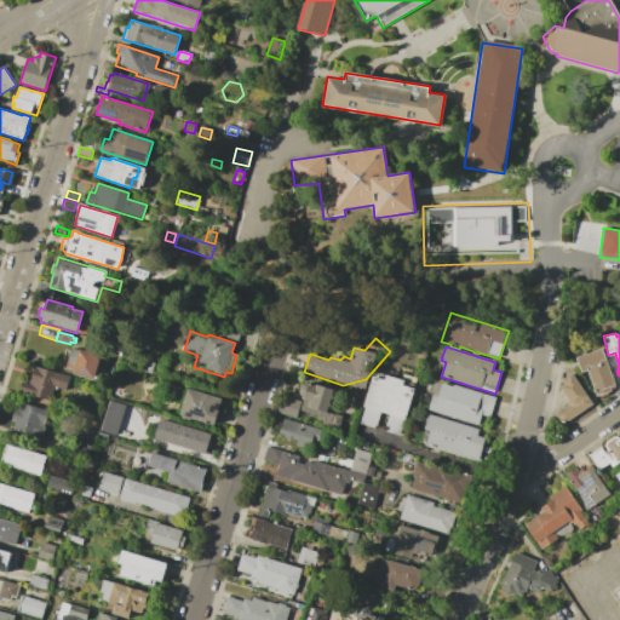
[(72,348),(102,356),(96,374),(101,375),(98,383),(64,372),(68,360),(63,359),(65,350),(70,351),(72,348)]
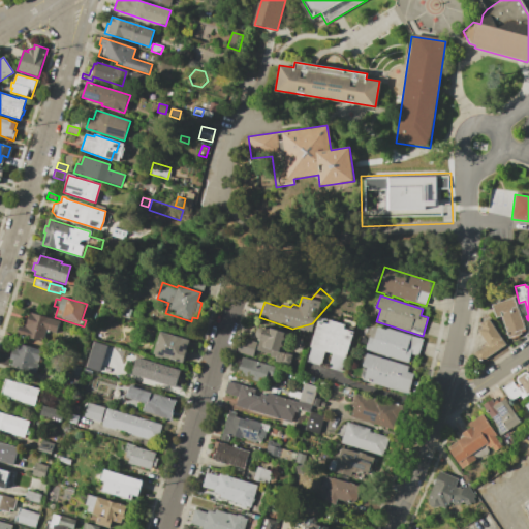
[(514,298),(525,329),(521,331),(522,334),(508,338),(500,316),(496,317),(492,306),(514,298)]
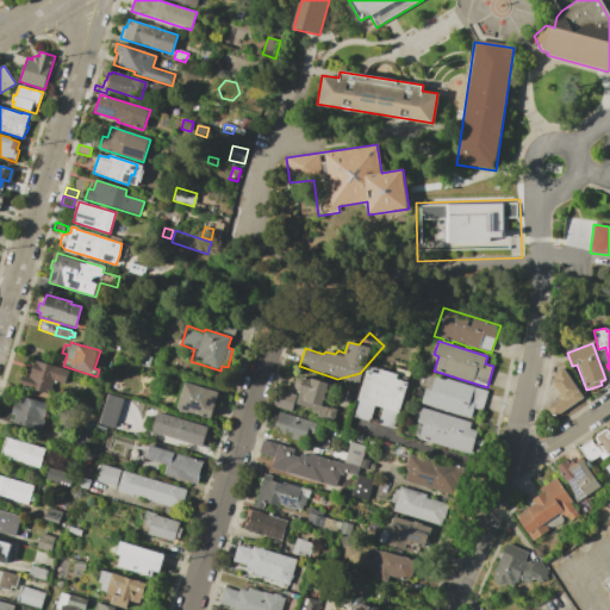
[(110,349),(117,352),(116,359),(107,356),(110,349)]
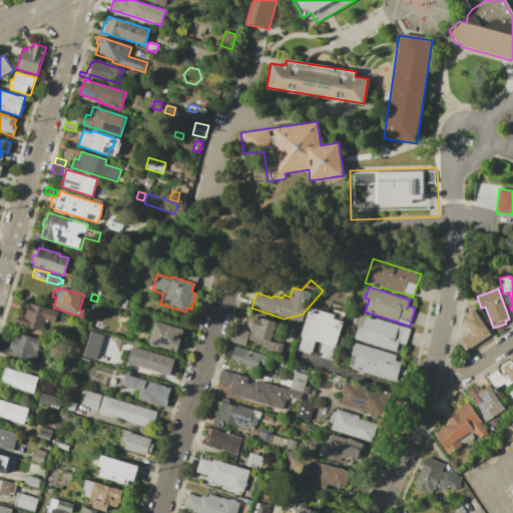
[(119,298),(128,301),(125,310),(116,308),(119,298)]
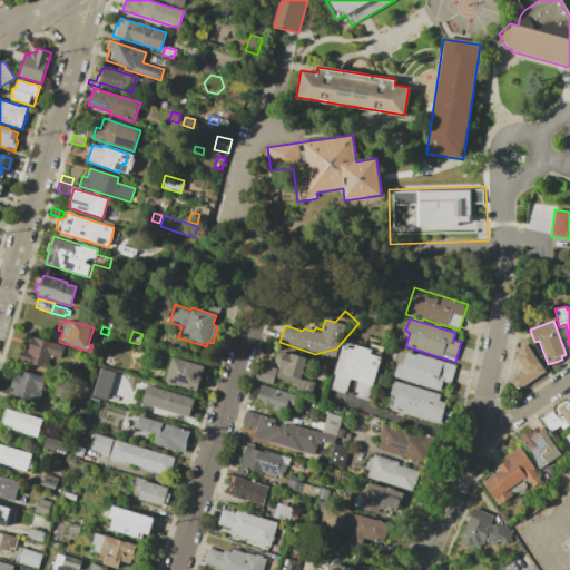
[(31,335),(65,346),(60,359),(51,356),(47,370),(18,361),(21,351),(26,352),(31,335)]
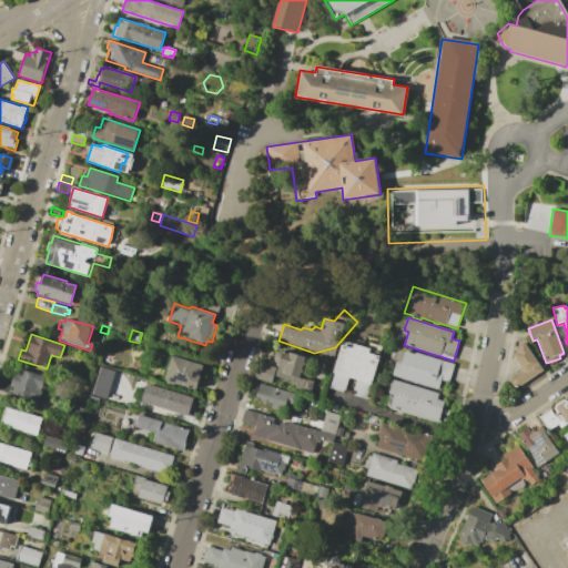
[(525,341),(530,350),(529,350),(544,371),(514,391),(507,381),(520,372),(518,368),(520,366),(514,355),(518,352),(515,347),(525,341)]
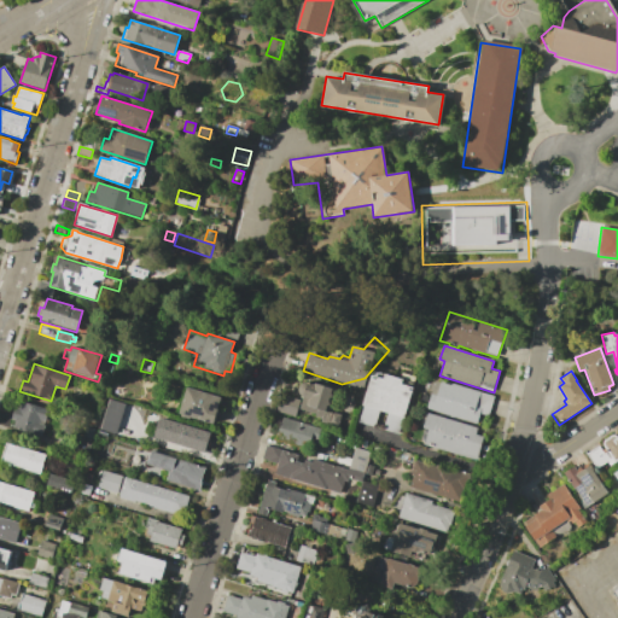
[(359,423),(372,379),(374,380),(377,375),(385,379),(388,374),(400,378),(402,372),(418,377),(400,435),(383,430),(388,413),(380,410),(374,427),(359,423)]
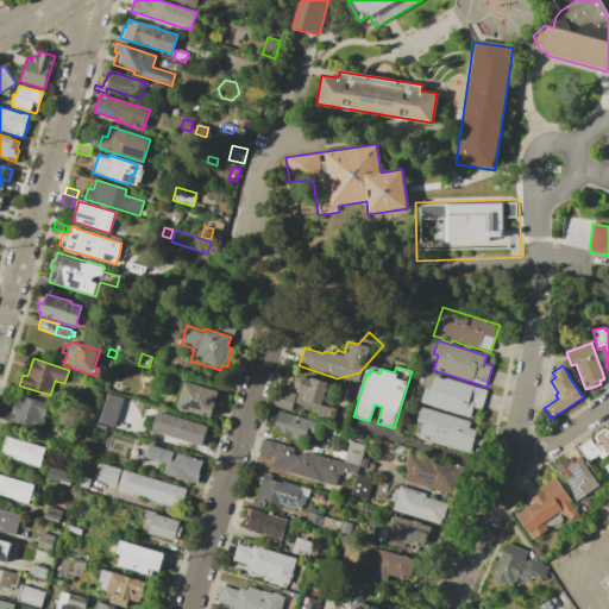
[(303,374),(333,383),(326,405),(338,408),(332,426),(308,418),(312,409),(294,403),(299,389),(294,388),(297,376),(302,377),(303,374)]
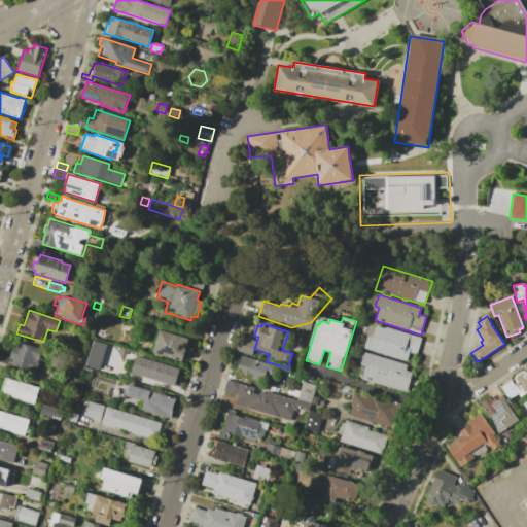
[(377,324),(422,338),(417,354),(410,352),(408,360),(363,347),(367,336),(373,338),(377,324)]
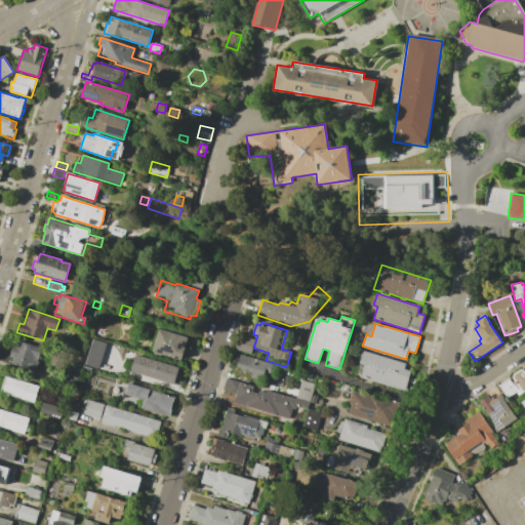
[(160,329),(189,337),(182,360),(162,354),(162,356),(154,354),(155,352),(153,352),(160,329)]
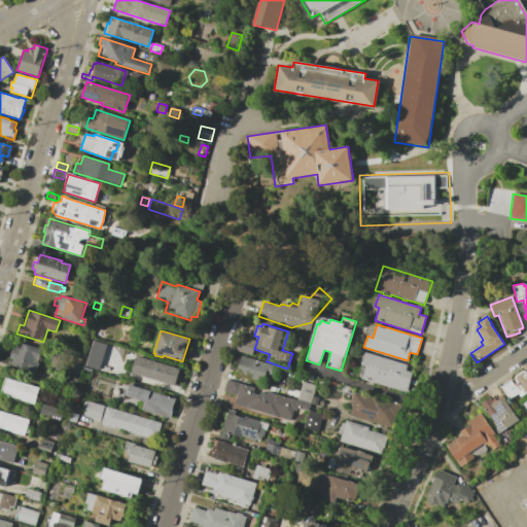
[(236,351),(240,336),(256,341),(251,355),(236,351)]
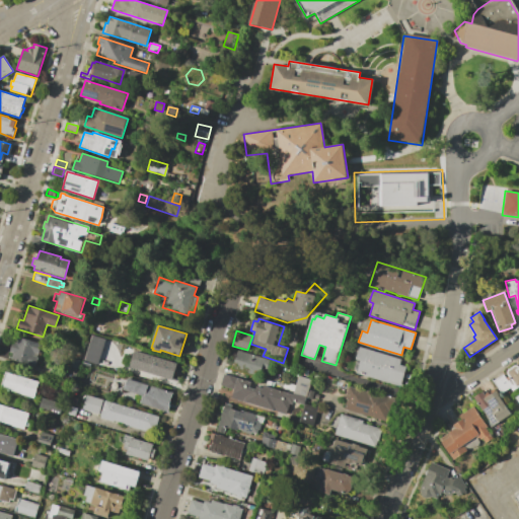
[(104,339),(90,335),(83,361),(96,365),(104,339)]
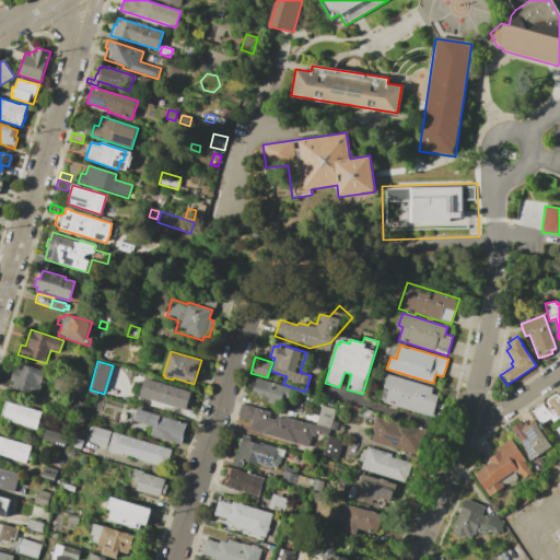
[(8,386),(15,362),(45,372),(37,396),(8,386)]
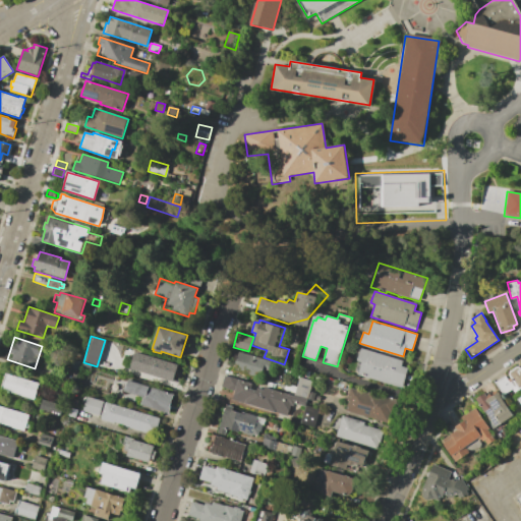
[(360,348),(403,361),(401,366),(408,368),(402,389),(357,374),(358,372),(354,371),(360,348)]
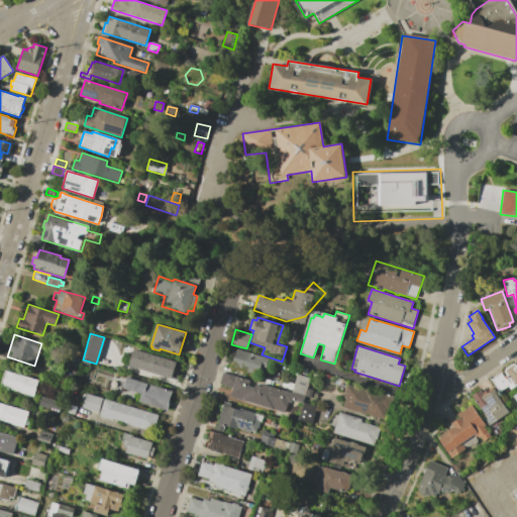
[(134,349),(177,363),(172,379),(129,366),(134,349)]
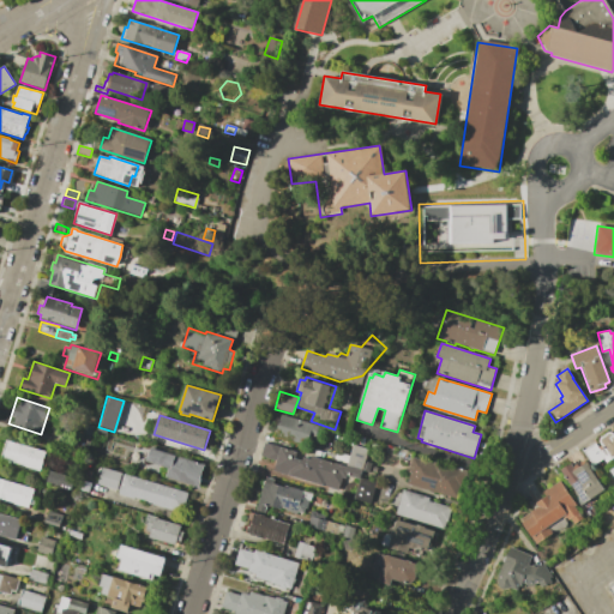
[(281,415),(319,427),(315,439),(309,437),(307,447),(274,437),(281,415)]
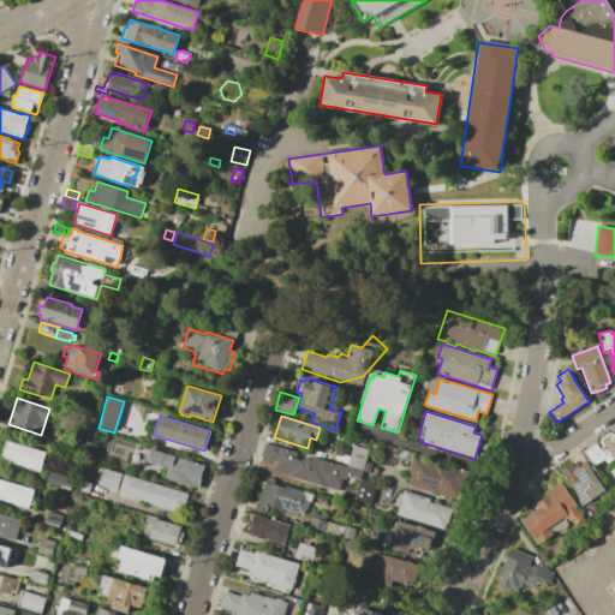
[(85,425),(93,428),(90,436),(83,434),(85,425)]
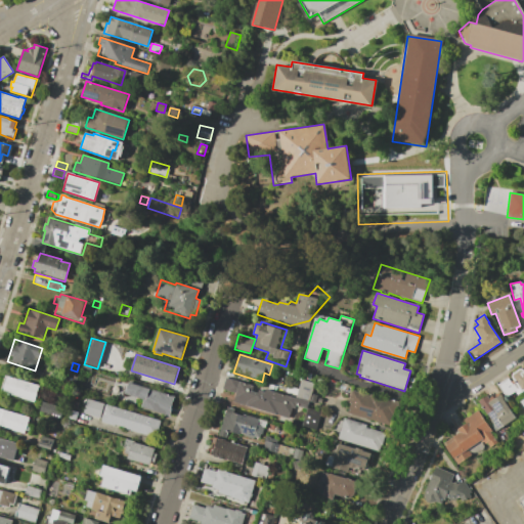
[(506,378),(510,384),(512,382),(511,381),(512,380),(510,377),(510,374),(517,368),(521,369),(521,370),(523,368),(523,388),(520,391),(517,388),(504,396),(495,385),(506,378)]
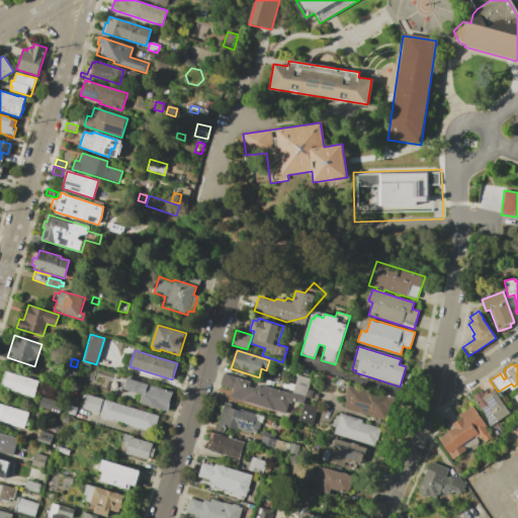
[(0,387),(5,371),(38,381),(36,389),(39,390),(38,394),(35,393),(34,398),(0,387)]
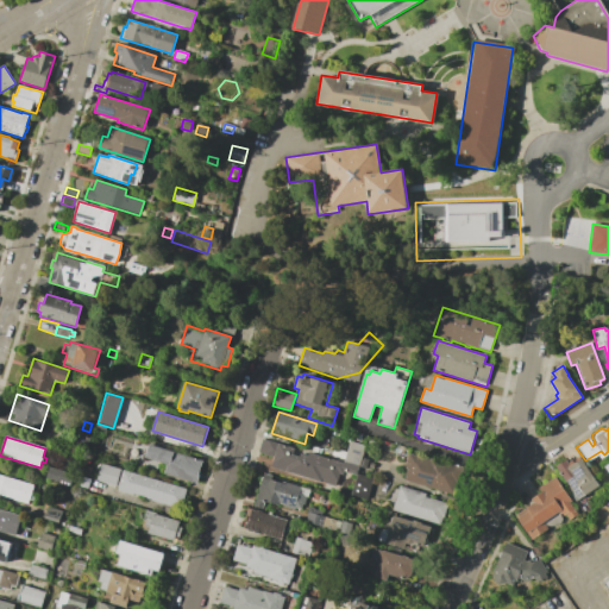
[(271,468),(275,457),(258,452),(263,438),(344,463),(359,468),(357,473),(351,491),(271,468)]
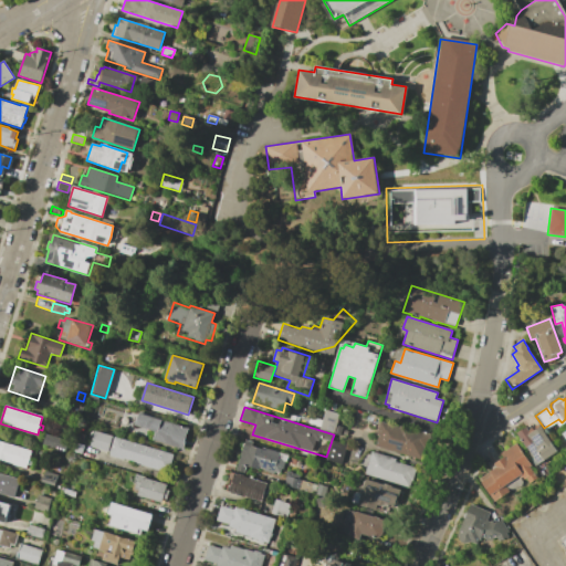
[(320,430),(325,410),(339,415),(334,435),(320,430)]
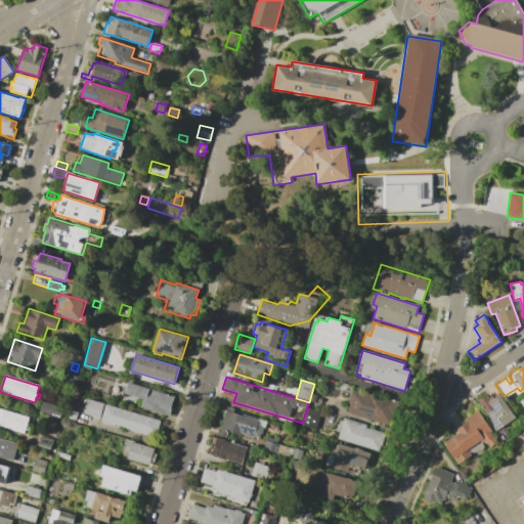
[(128,383),(175,397),(169,417),(139,407),(142,399),(125,394),(128,383)]
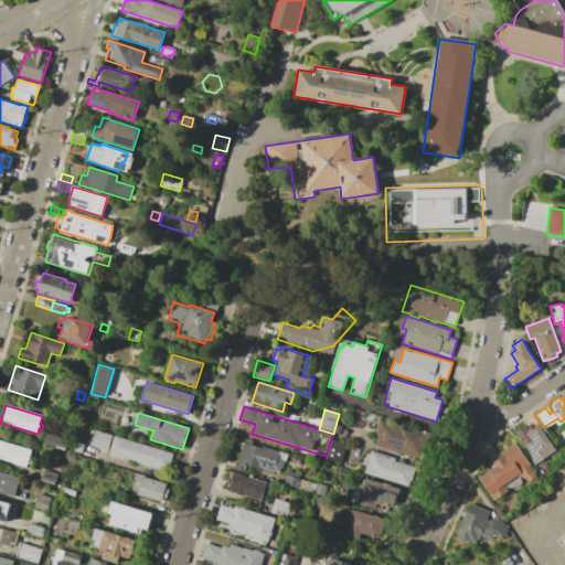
[(380,420),(397,426),(398,423),(428,433),(427,435),(432,437),(425,460),(374,445),(377,435),(375,435),(380,420)]
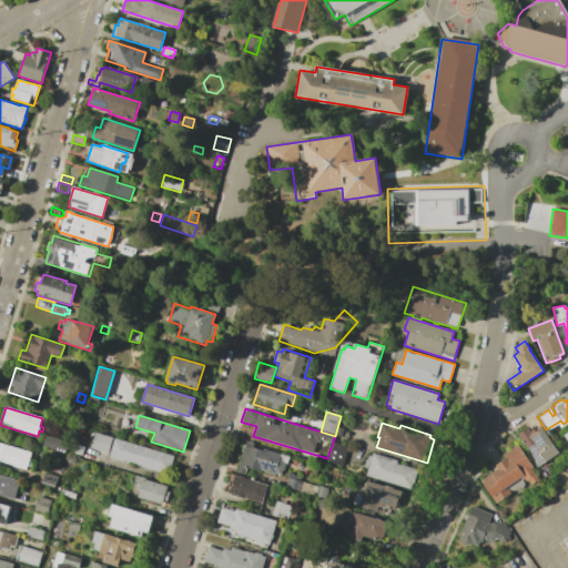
[(541,426),(559,453),(538,466),(518,435),(528,428),(531,433),(541,426)]
